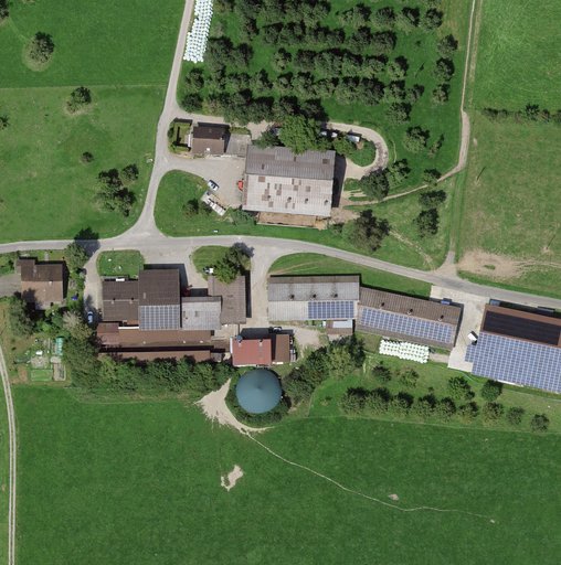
[(224,125),(191,123),(189,152),(222,155),(224,125)]
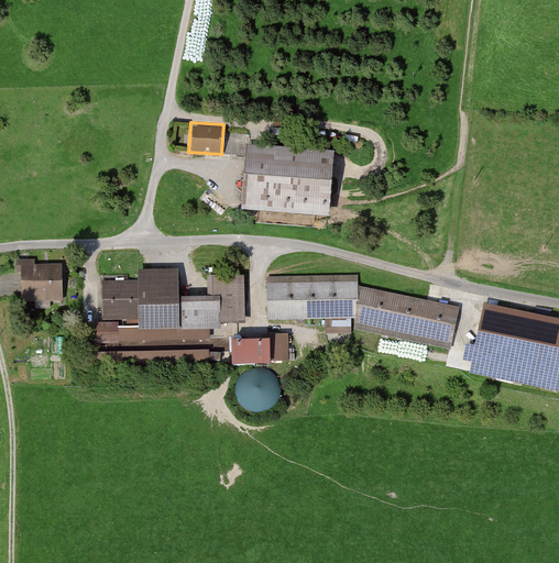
[(335,153),(247,145),(240,213),(329,221),(335,153)]
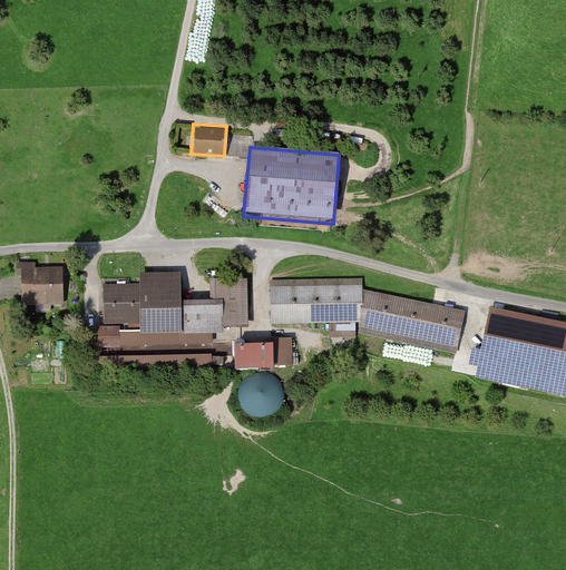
[(61,266),(21,268),(23,307),(64,305),(61,266)]
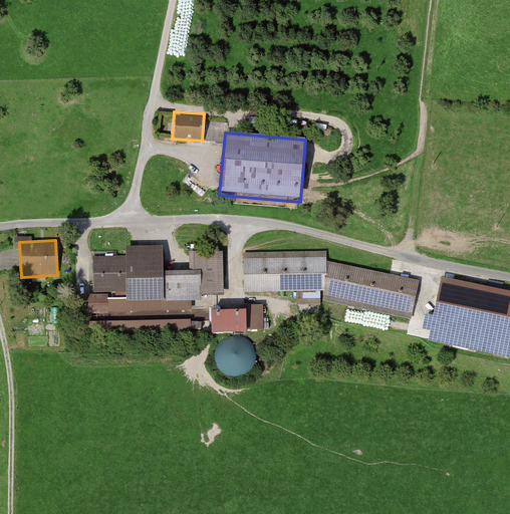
[(163,297),(162,245),(128,246),(129,298),(163,297)]
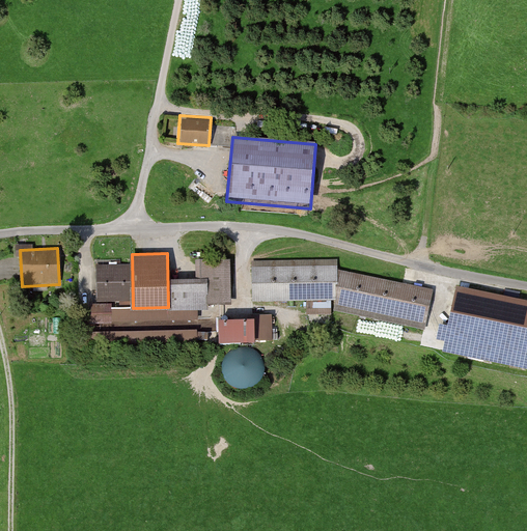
[(330,258),(249,261),(250,301),(331,299),(330,258)]
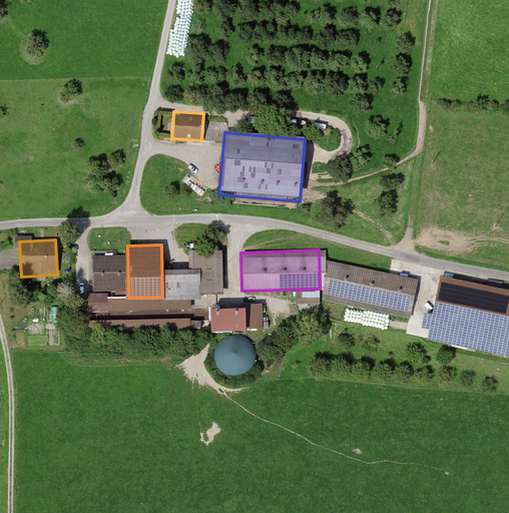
[(221,250),(189,251),(190,294),(223,293),(221,250)]
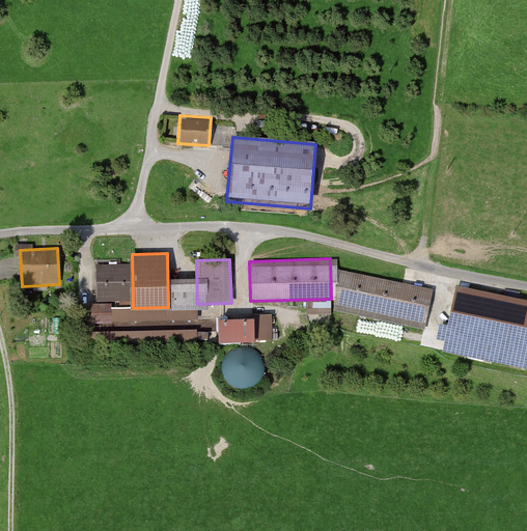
[(128,262),(93,263),(94,303),(129,302),(128,262)]
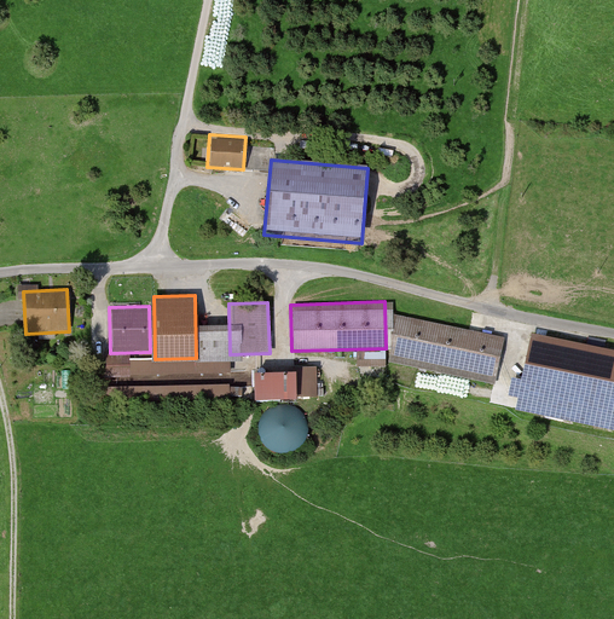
[(504,339),(398,314),(388,357),(493,382),(504,339)]
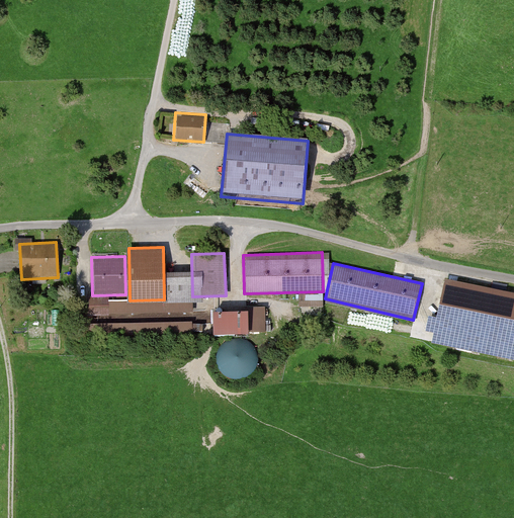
[(190,274),(165,274),(166,305),(191,304),(190,274)]
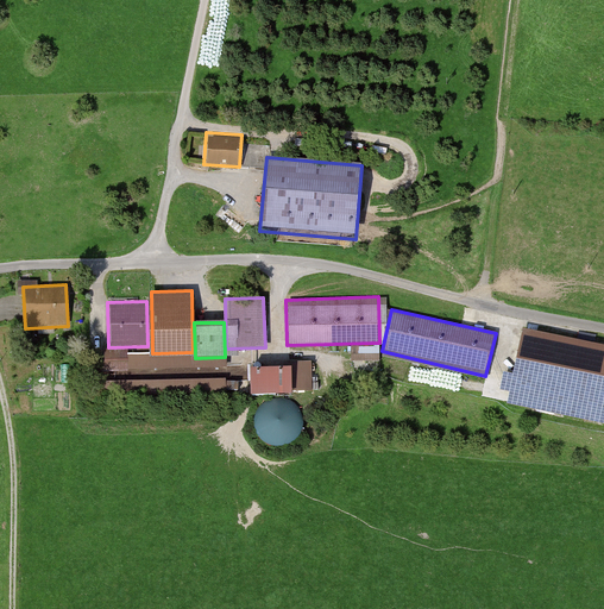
[(603,350),(521,332),(511,378),(502,376),(498,388),(510,390),(508,402),(603,422),(603,350)]
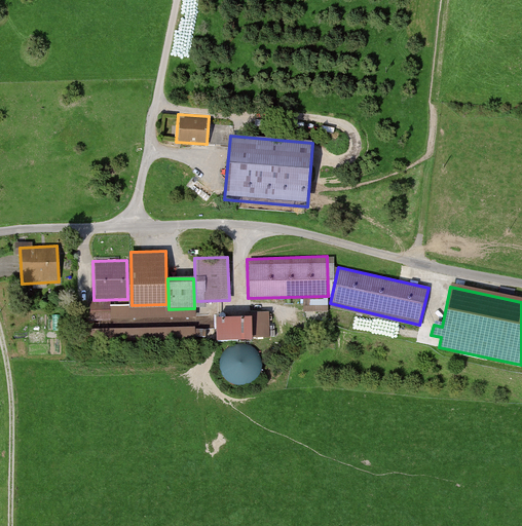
[(253,317),(218,317),(219,341),(254,340),(253,317)]
